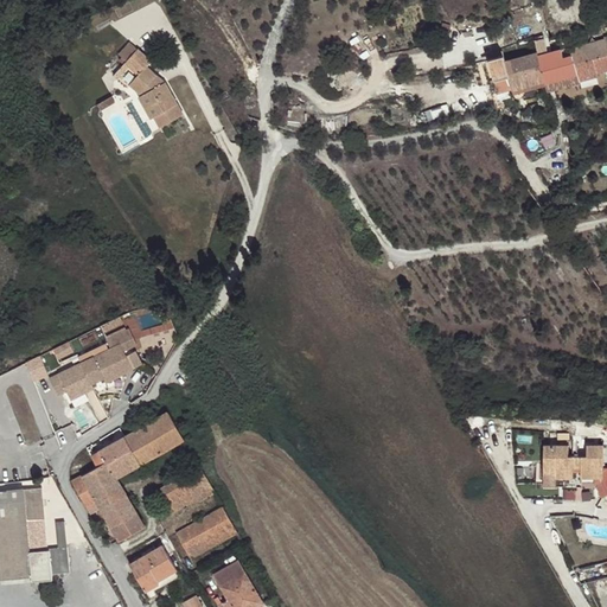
[(599,25),(606,21),(606,14),(606,11),(596,12),(599,25)]
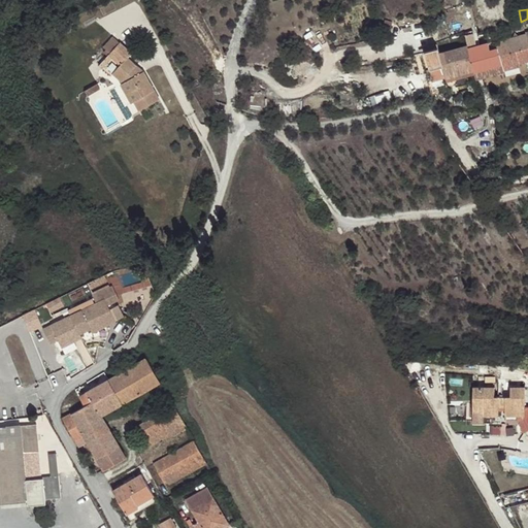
[(527,33),(525,34),(526,37),(496,44),(497,50),(489,52),(488,46),(468,51),(468,48),(439,56),(437,50),(424,53),(429,71),(442,68),(443,75),(444,78),(473,72),(474,76),(475,81),(503,75),(503,72),(520,69),(519,66),(527,64),(527,33)]
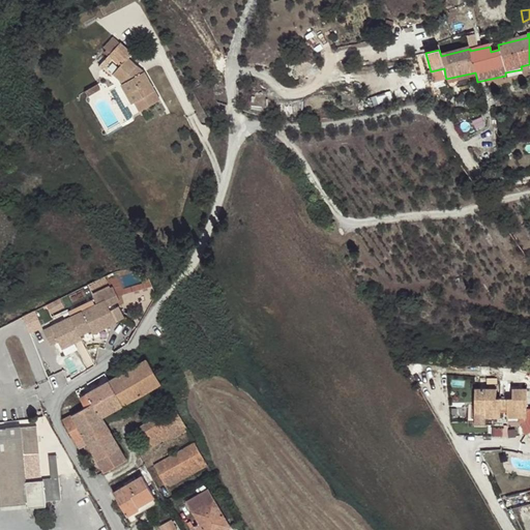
[(138,115),(157,104),(142,76),(136,80),(130,75),(136,69),(127,61),(131,57),(120,47),(110,58),(120,68),(113,77),(121,85),(122,87),(120,88),(130,108),(134,106),(138,115)]
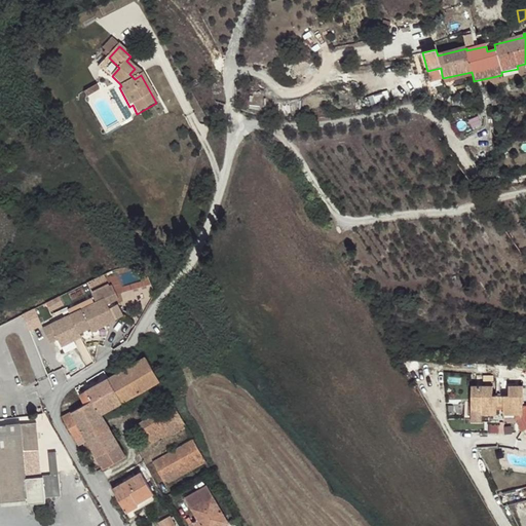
[(441,68),(427,71),(429,78),(442,75),(441,68)]
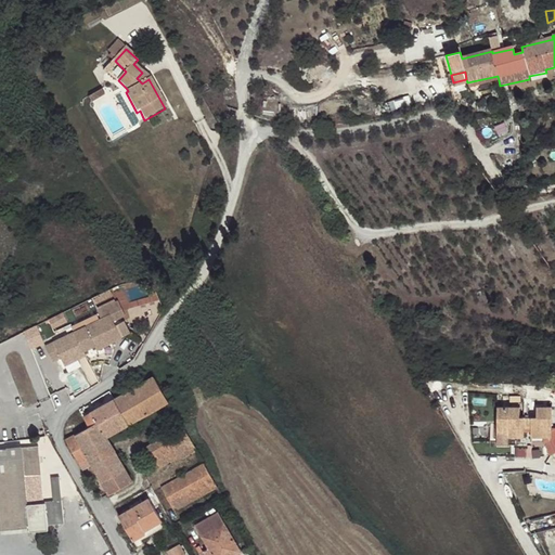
[(149,79),(142,73),(137,78),(142,84),(149,79)]
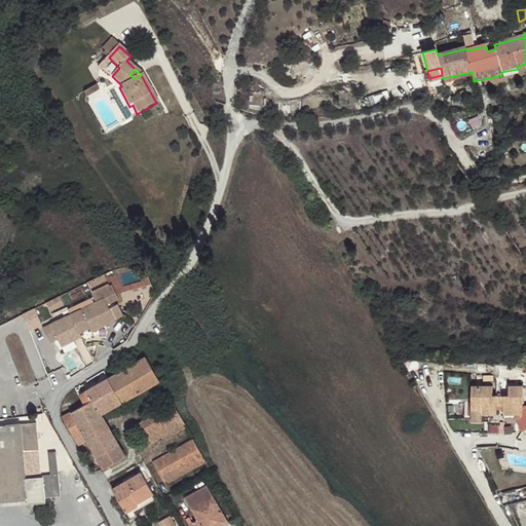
[(445,83),(473,76),(472,72),(443,78),(445,83)]
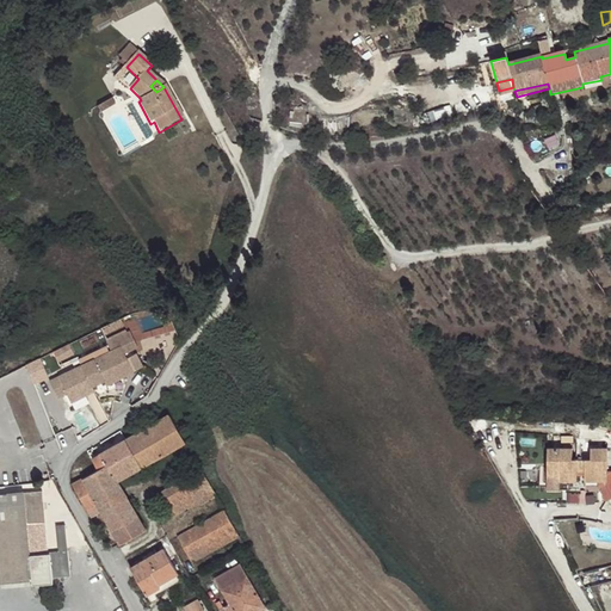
[(150,124),(139,102),(135,104),(147,125),(150,124)]
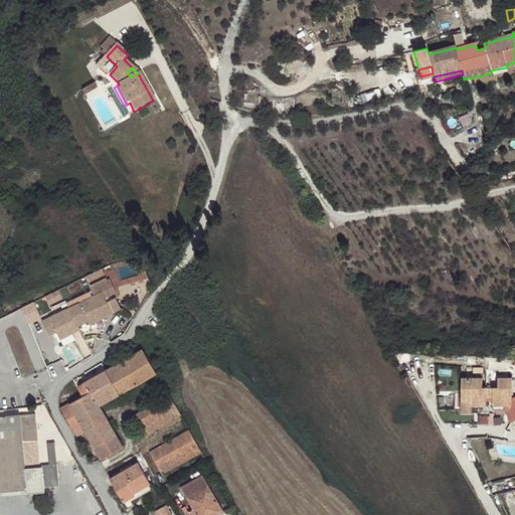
[(101,267),(84,275),(88,280),(104,272),(101,267)]
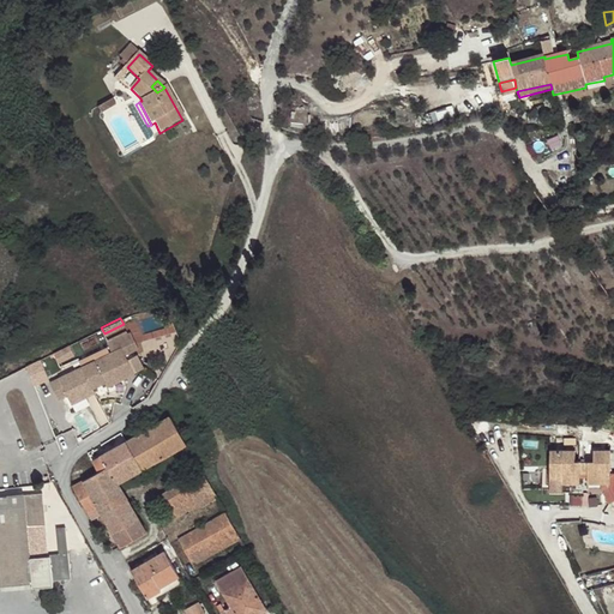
[(108,341),(127,331),(126,329),(107,338),(108,341)]
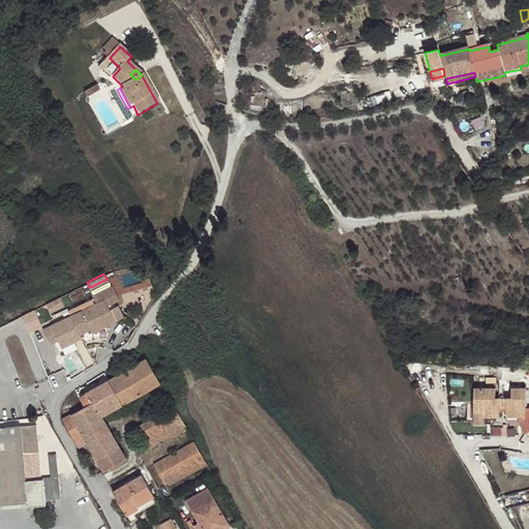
[(70,314),(80,333),(91,328),(92,331),(116,319),(107,303),(119,298),(113,284),(110,285),(93,293),(97,302),(70,314)]
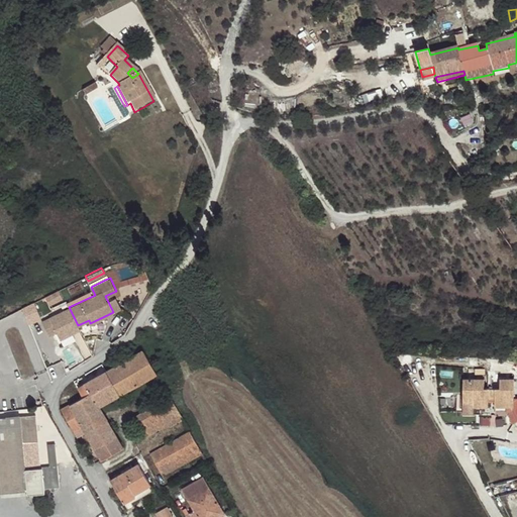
[(69,307),(93,295),(90,290),(67,302),(69,307)]
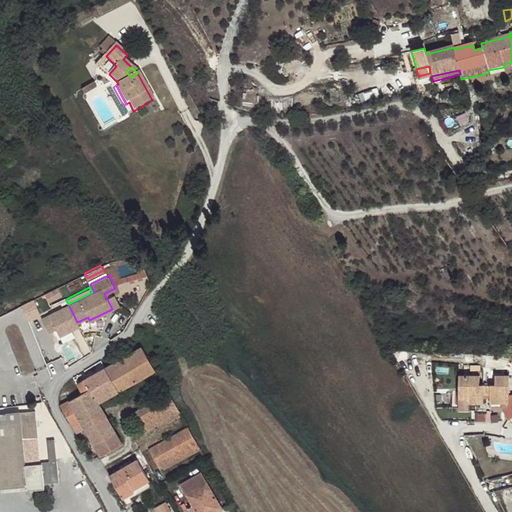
[(77,322),(68,304),(43,317),(49,331),(56,327),(60,335),(79,325),(77,322)]
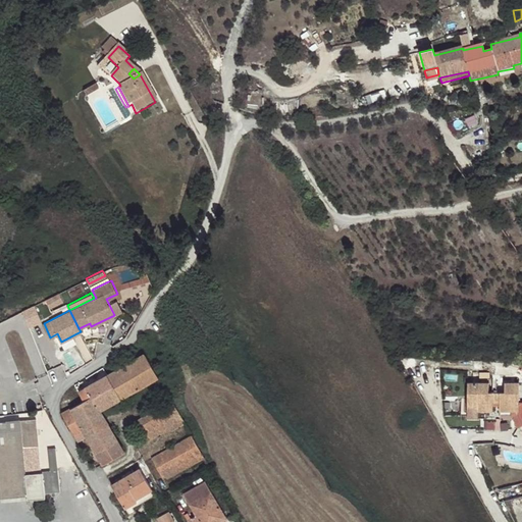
[(81,390),(79,392),(84,401),(92,397),(93,398),(113,386),(121,399),(158,377),(145,354),(87,386),(85,382),(79,386),(81,390)]
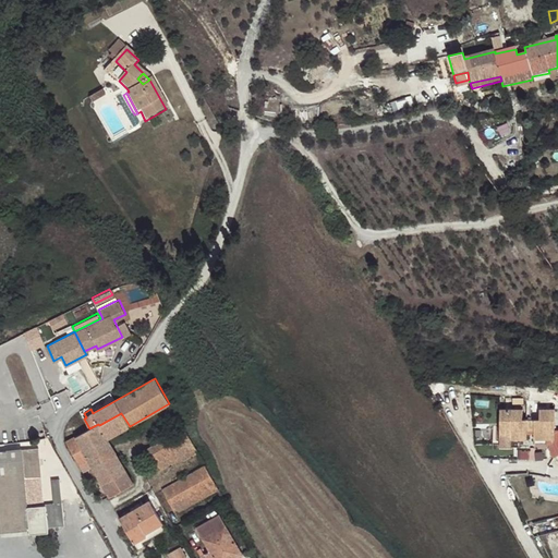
[(523,409),(500,409),(500,431),(511,431),(511,438),(526,438),(526,429),(534,429),(534,438),(554,438),(555,409),(540,409),(540,419),(522,419),(523,409)]
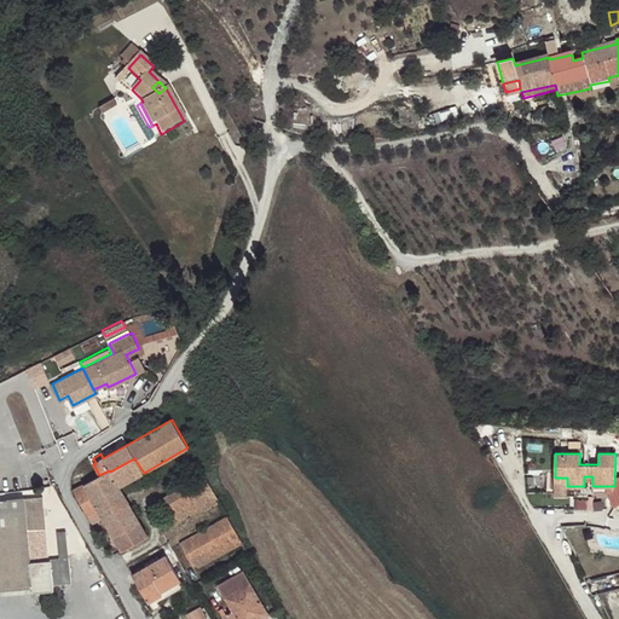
[(99,475),(84,484),(103,518),(129,503),(120,487),(144,473),(134,458),(110,472),(109,470),(99,475)]
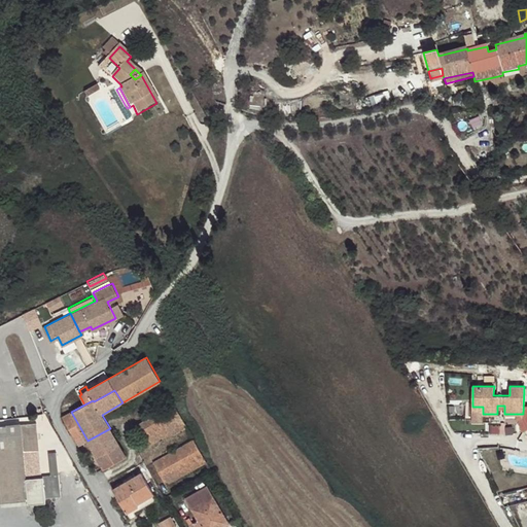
[(184,424),(173,403),(139,423),(151,443),(167,434),(184,424)]
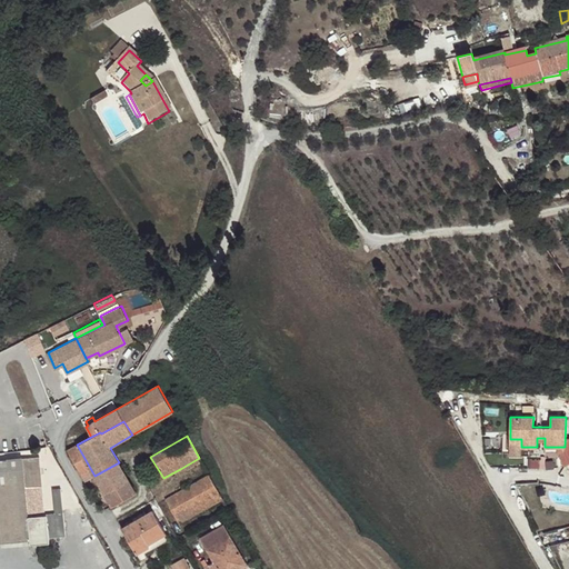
[(540,447),(537,447),(521,447),(521,439),(510,439),(510,455),(540,456),(540,447)]
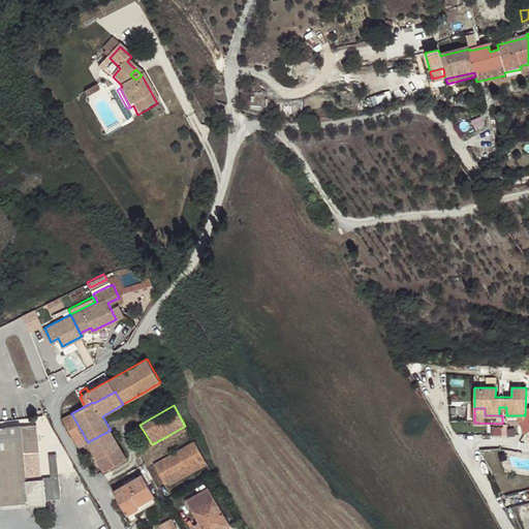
[(71,413),(63,418),(80,447),(84,445),(87,450),(92,448),(88,442),(71,413)]
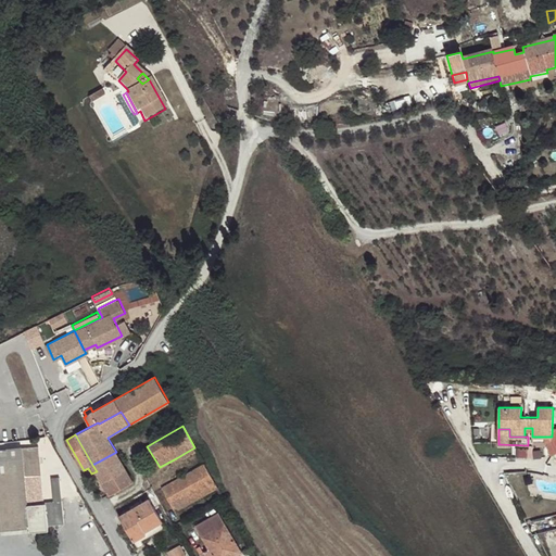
[(48,525),(64,523),(60,477),(51,478),(53,501),(46,502),(46,503),(28,505),(25,476),(41,475),(38,446),(0,450),(0,530),(29,528),(48,526),(48,525)]
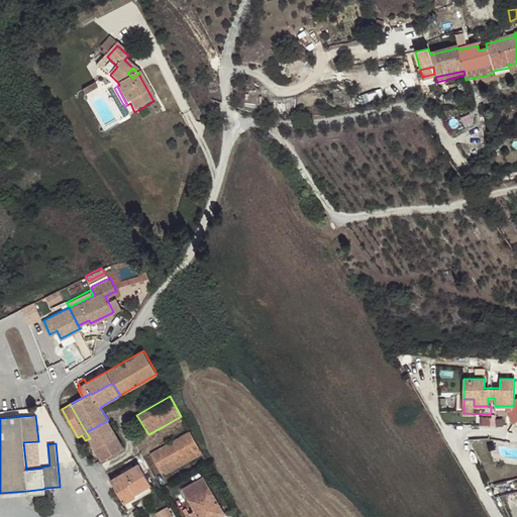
[(184,420),(181,416),(164,426),(171,428),(184,420)]
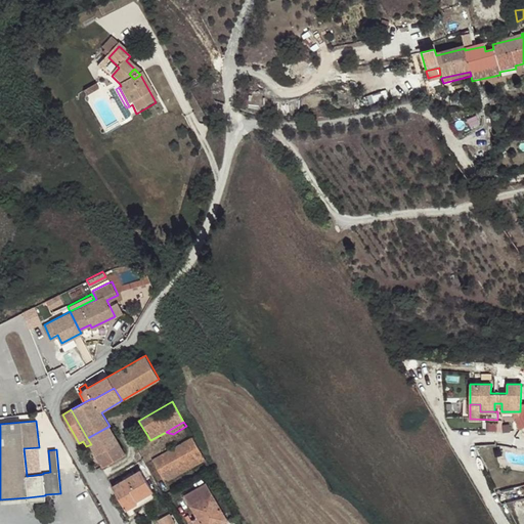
[(91,444),(86,446),(90,454),(95,451),(103,467),(125,454),(110,426),(87,438),(91,444)]
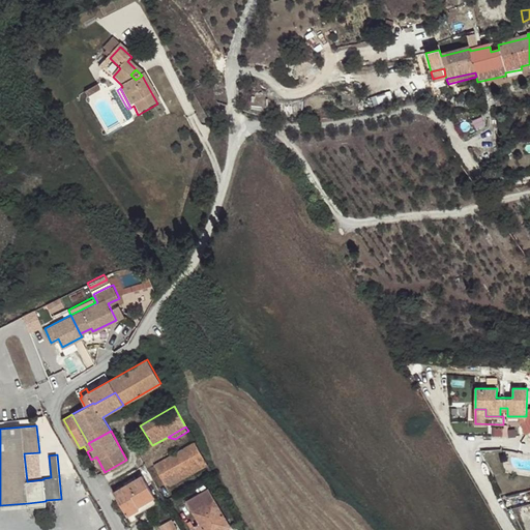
[(167,488),(207,465),(195,442),(183,448),(179,446),(175,451),(176,452),(153,465),(167,488)]
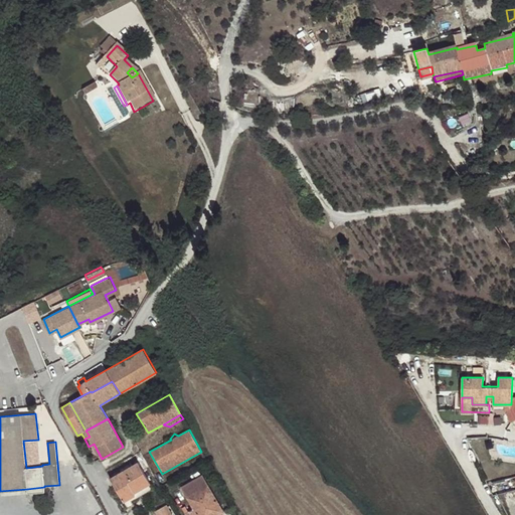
[(132,490),(148,480),(138,462),(110,478),(124,501),(135,495),(132,490)]
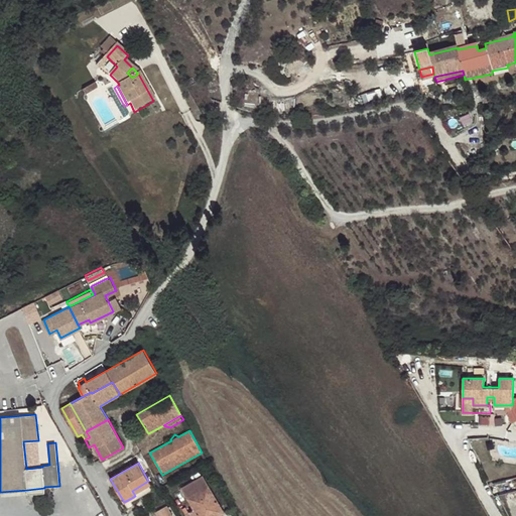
[(206,515),(209,515),(216,515),(223,512),(203,476),(181,488),(194,509),(185,514),(185,515),(206,515)]
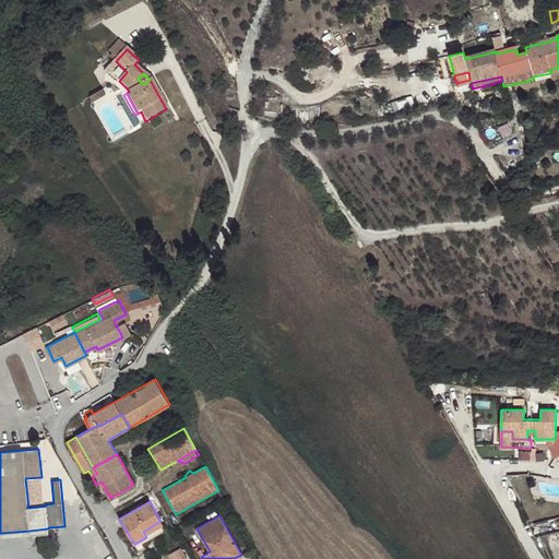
[(166,530),(161,521),(143,532),(146,537),(149,539),(166,530)]
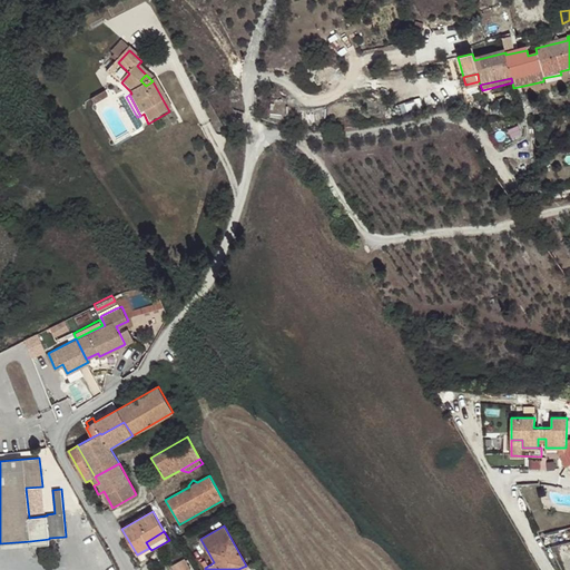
[(190,569),(184,558),(172,566),(175,569),(190,569)]
